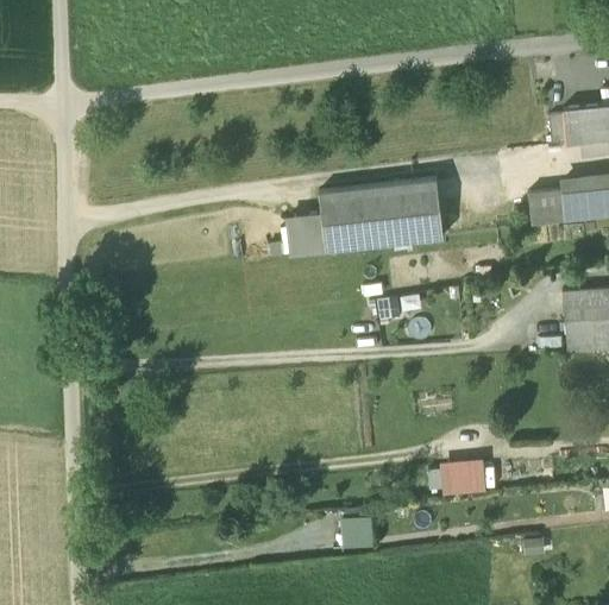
[(603,139),(600,108),(563,112),(565,144),(603,139)]
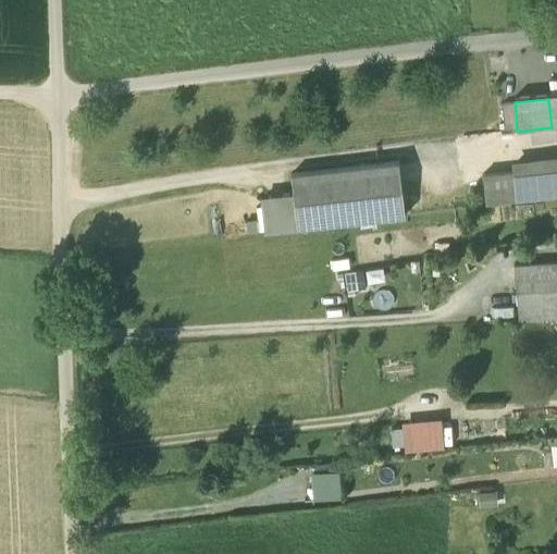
[(517,132),(515,102),(504,107),(504,133),(517,132)]
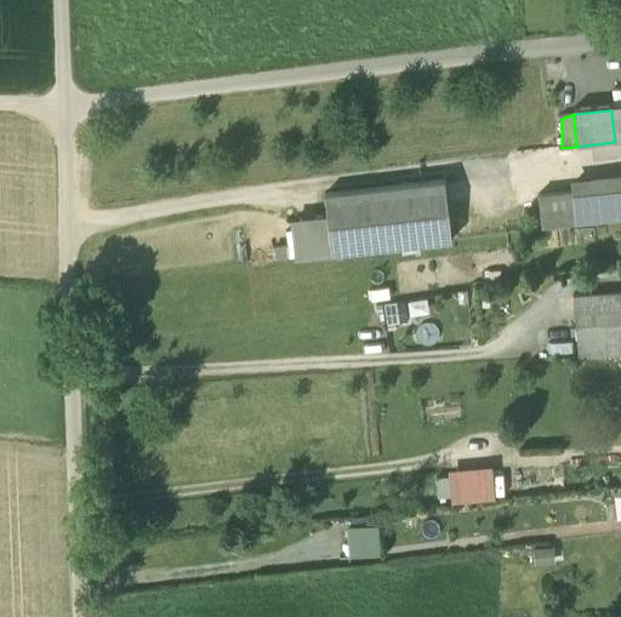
[(620,223),(620,183),(570,189),(571,198),(575,229),(620,223)]
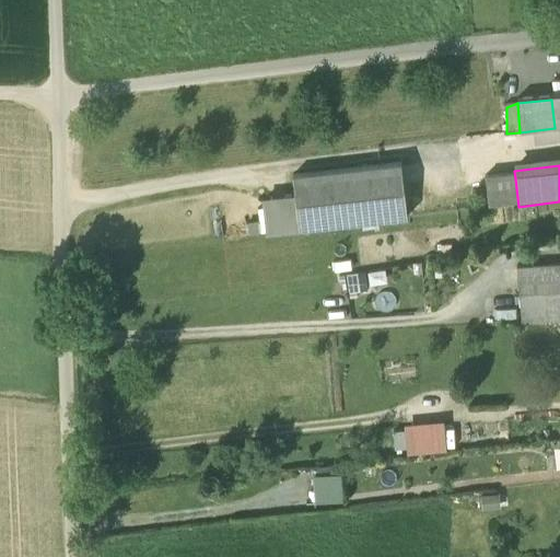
[(400,166),(292,178),(294,196),(298,231),(406,219),(400,166)]
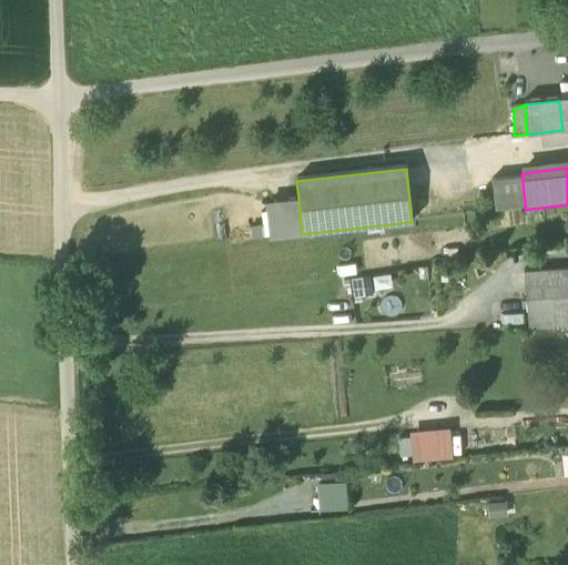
[(523,181),(493,184),(496,213),(526,210),(523,181)]
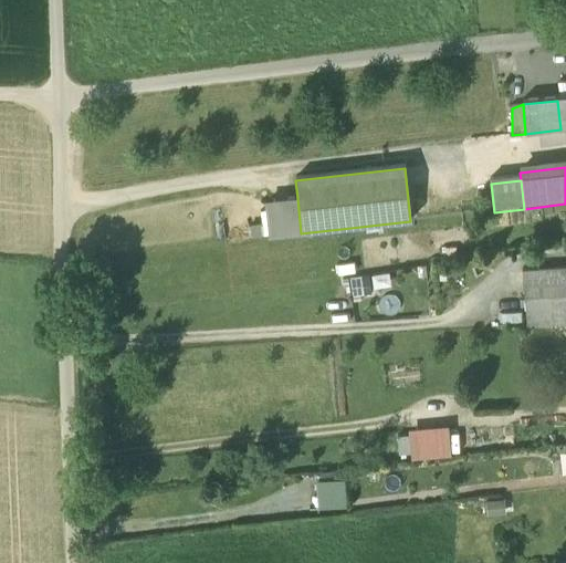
[(269,237),(301,233),(297,198),(264,201),(269,237)]
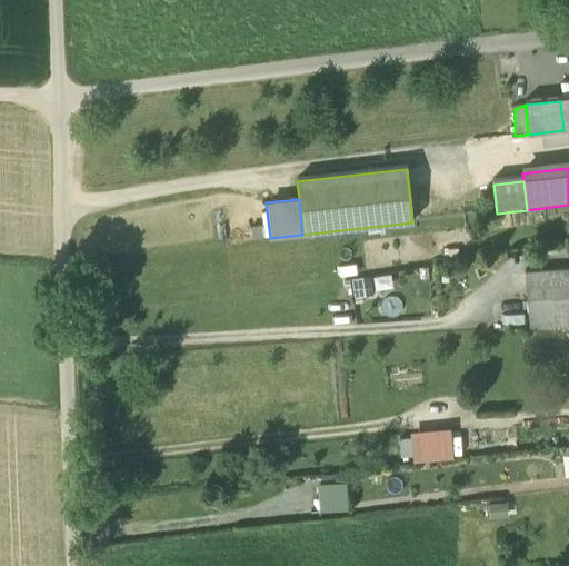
[(568,270),(525,274),(530,331),(568,328),(568,270)]
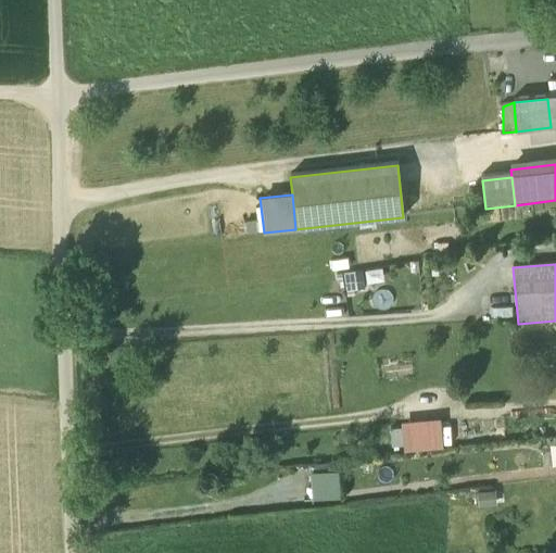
[(337,498),(332,472),(306,476),(311,502),(337,498)]
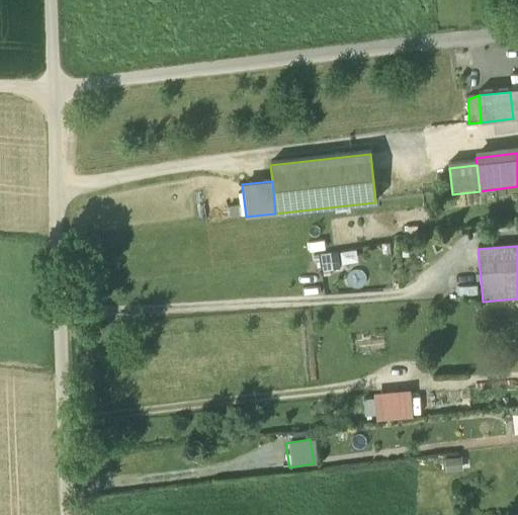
[(458,460),(445,462),(446,475),(459,473),(458,460)]
